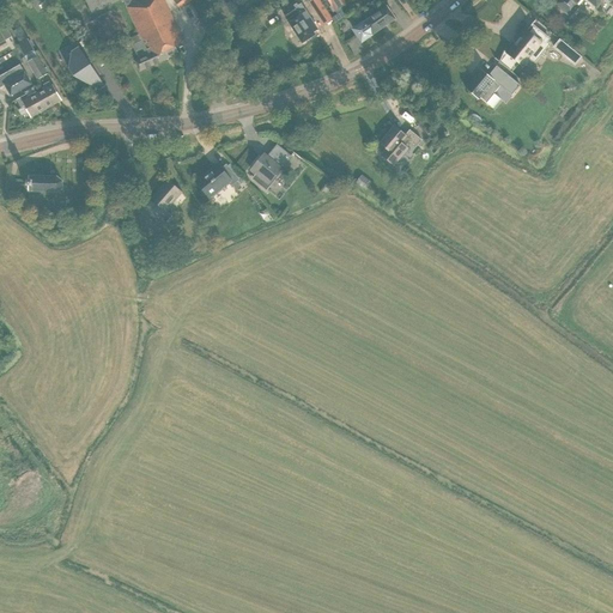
[(85,0),(93,14),(122,0),(141,36),(132,41),(134,47),(133,48),(138,56),(139,55),(141,59),(135,61),(139,72),(180,55),(175,47),(184,42),(164,0),(85,0)]
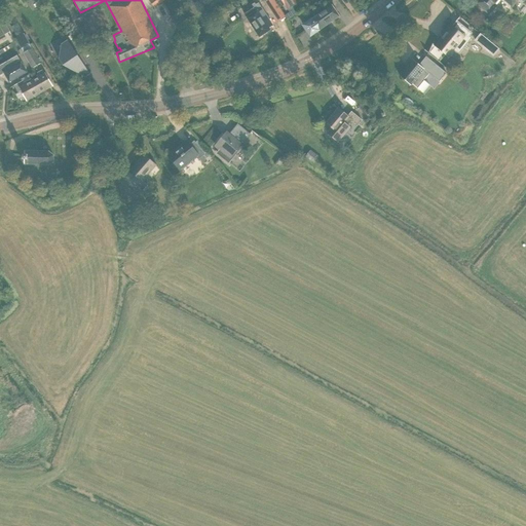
[(154,8),(165,0),(150,0),(149,1),(154,8)]
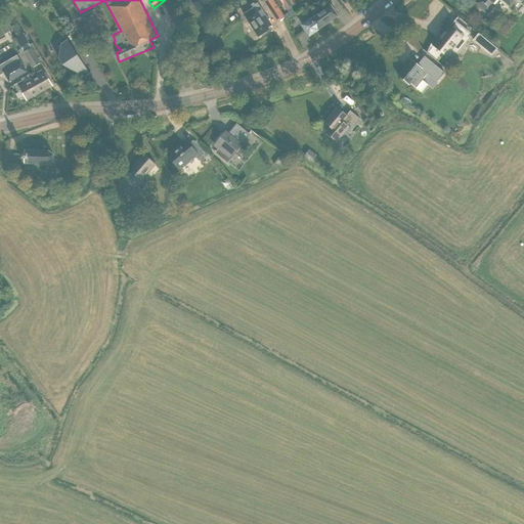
[(293,0),(280,0),(288,10),(296,4),(293,0)]
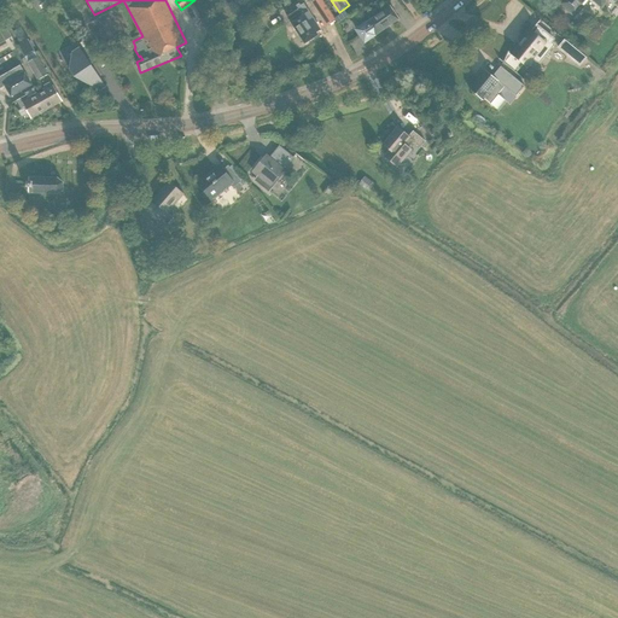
[(564,7),(575,17),(588,0),(590,0),(601,9),(607,1),(606,1),(606,0),(563,0),(559,4),(564,7)]
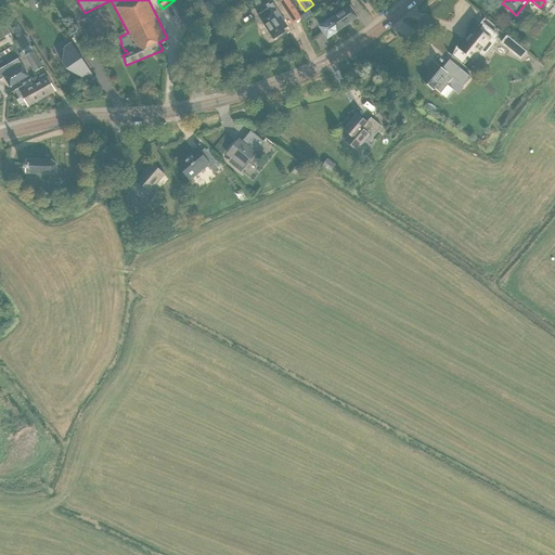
[(278,11),(272,3),(270,5),(269,3),(266,5),(256,12),(261,18),(260,18),(273,39),(285,31),(284,30),(288,27),(278,11)]
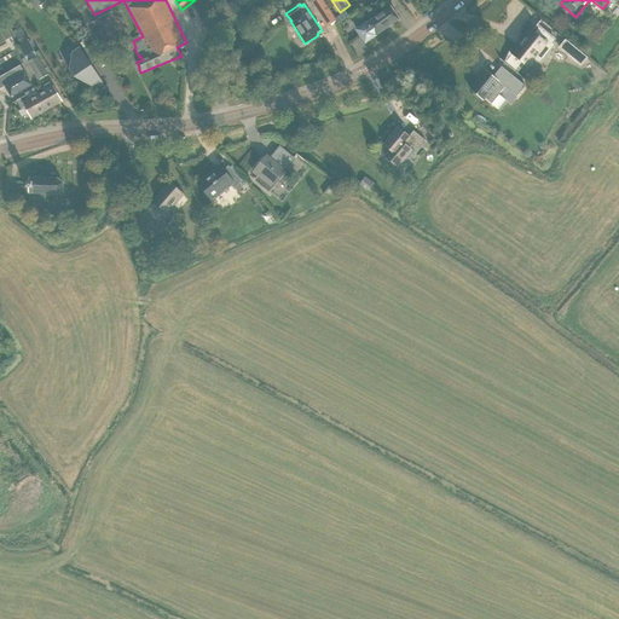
[(318,9),(317,10),(327,27),(336,21),(325,4),(325,5),(318,9)]
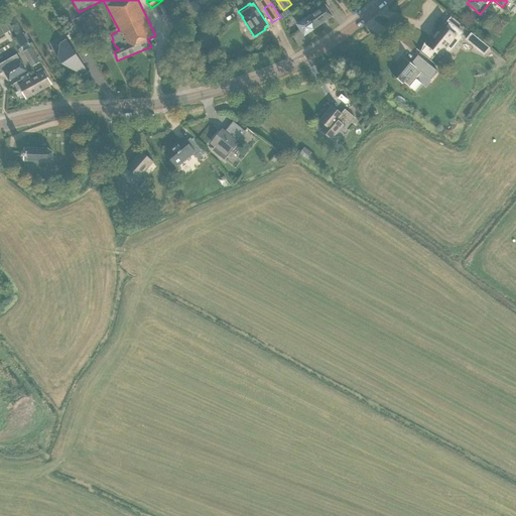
[(313,29),(333,16),(326,6),(297,25),(304,35),(313,29)]
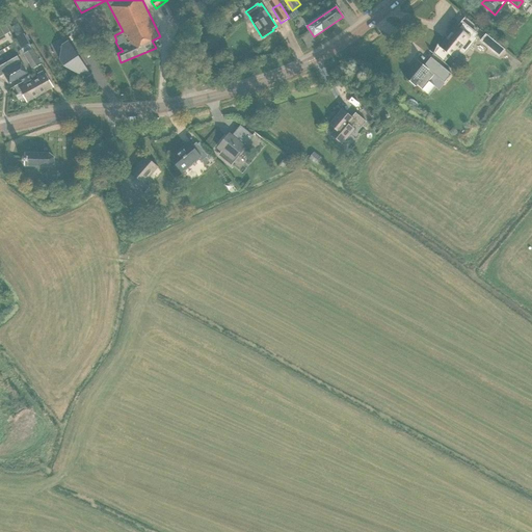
[(296,10),(288,16),(291,20),(299,15),(296,10)]
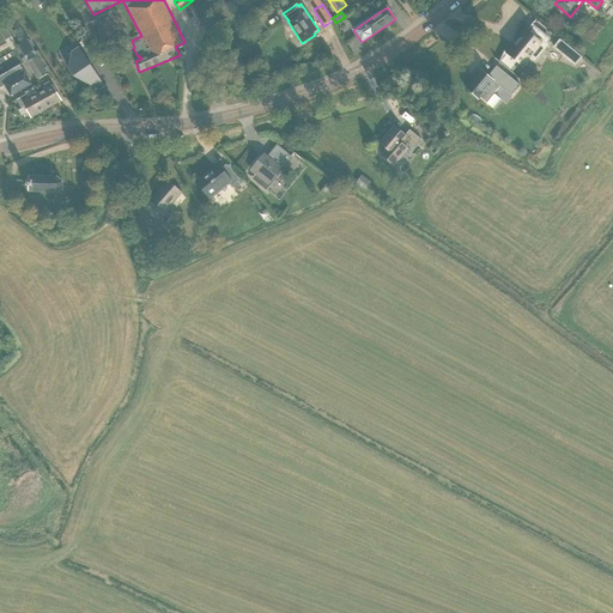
[(504,50),(498,64),(503,65),(509,71),(517,61),(521,65),(526,59),(534,62),(546,48),(550,44),(547,42),(550,40),(534,28),(529,34),(527,31),(519,41),(517,40),(508,53),(504,50)]
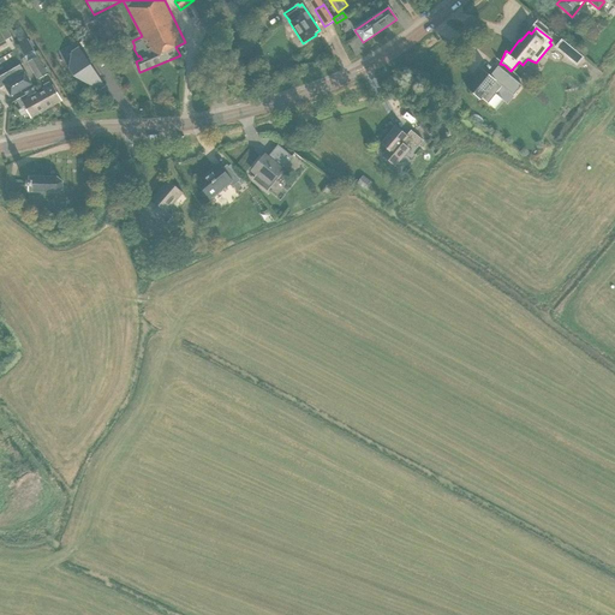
[(21,45),(18,46),(24,57),(34,51),(28,40),(21,45)]
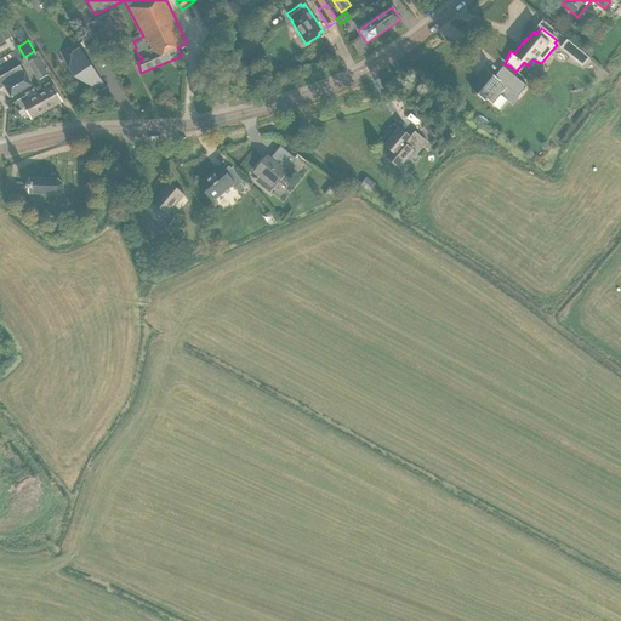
[(590,58),(567,40),(568,41),(562,49),(582,66),(588,58),(590,58)]
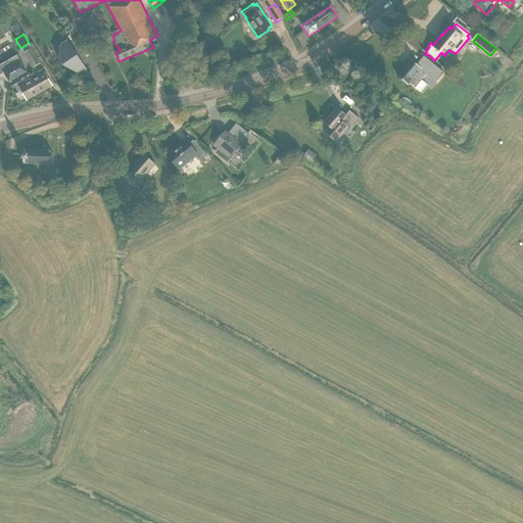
[(88,75),(89,74),(67,41),(58,47),(61,50),(59,60),(63,66),(85,78),(88,76),(88,75)]
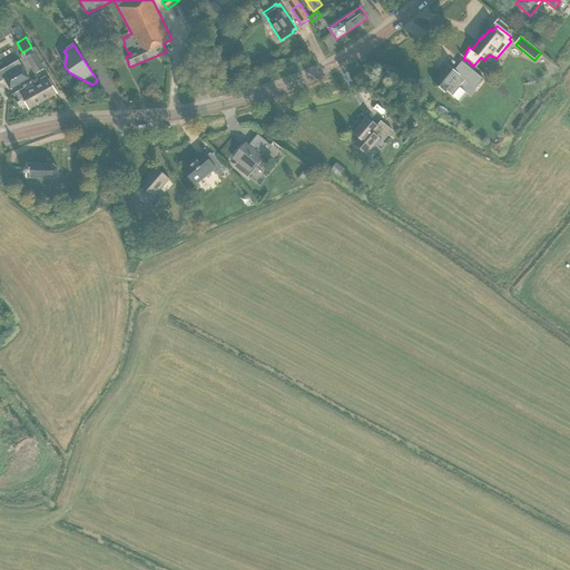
[(35,75),(45,69),(31,47),(22,52),(26,58),(35,75)]
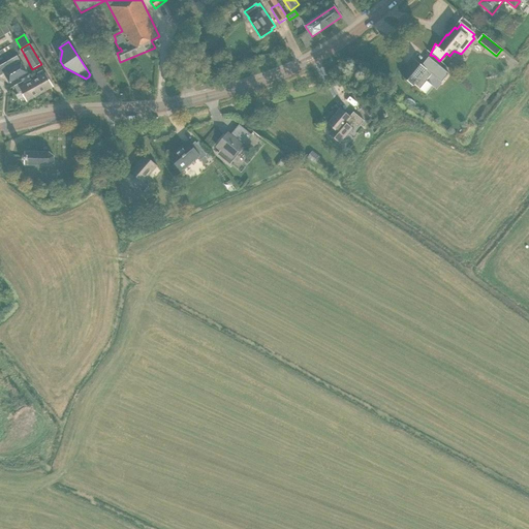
[(445,69),(434,60),(431,57),(425,64),(426,65),(424,68),(414,61),(402,76),(413,86),(414,85),(419,89),(432,74),(431,73),(434,69),(441,74),(445,69)]
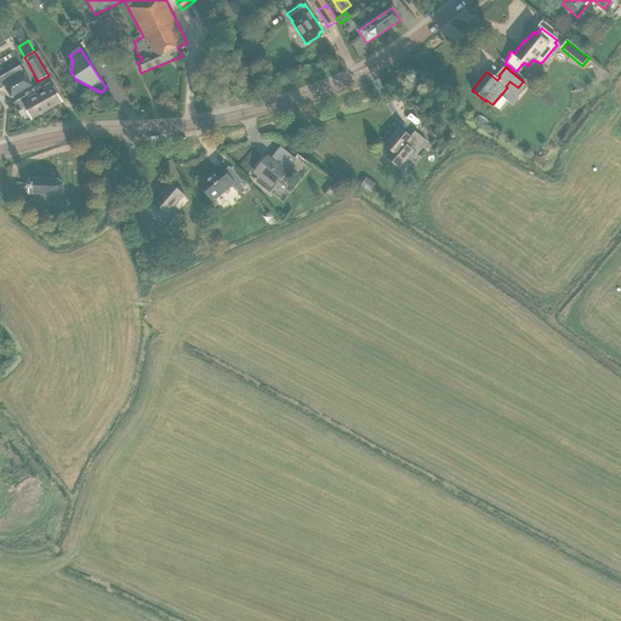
[(18,77),(15,69),(0,77),(0,87),(4,86),(11,98),(32,85),(24,73),(18,77)]
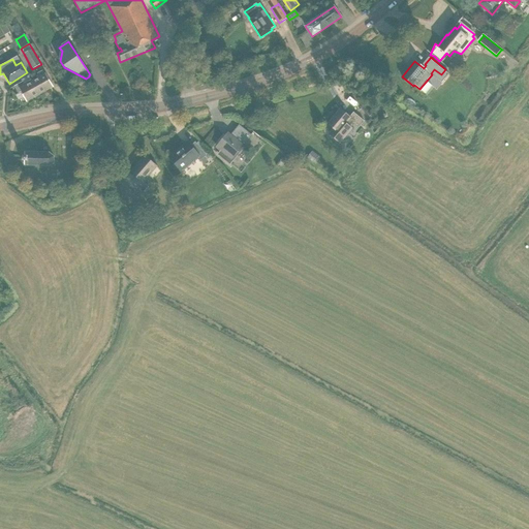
[(32,82),(39,94),(53,87),(45,74),(44,74),(42,70),(37,73),(38,75),(36,76),(37,79),(33,82),(32,82)]
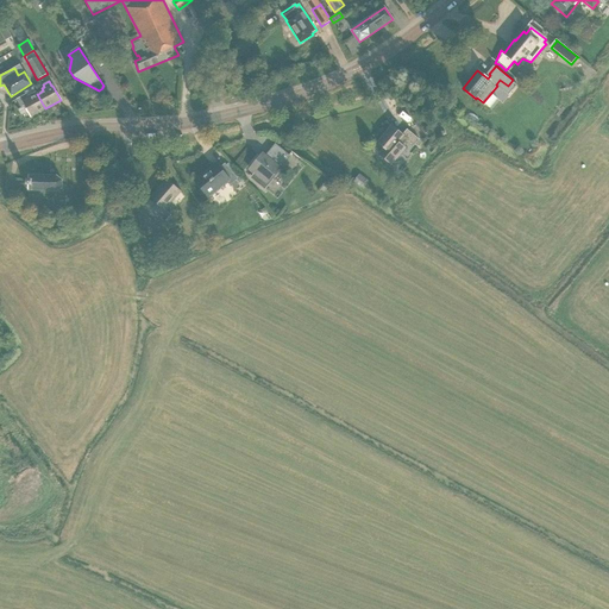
[(37,94),(38,94),(33,87),(24,92),(25,94),(17,99),(22,107),(25,106),(31,117),(45,108),(37,94)]
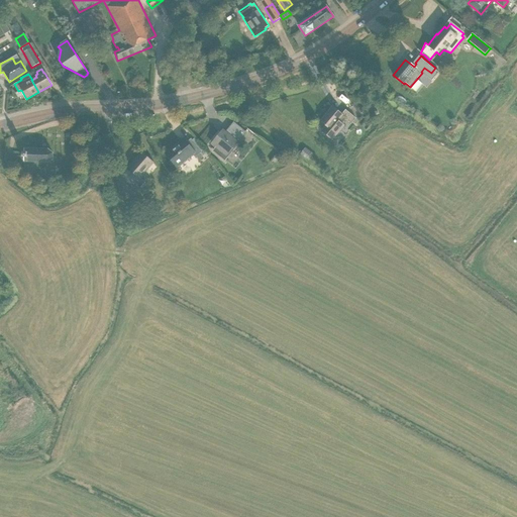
[(356,100),(352,105),(362,113),(366,108),(356,100)]
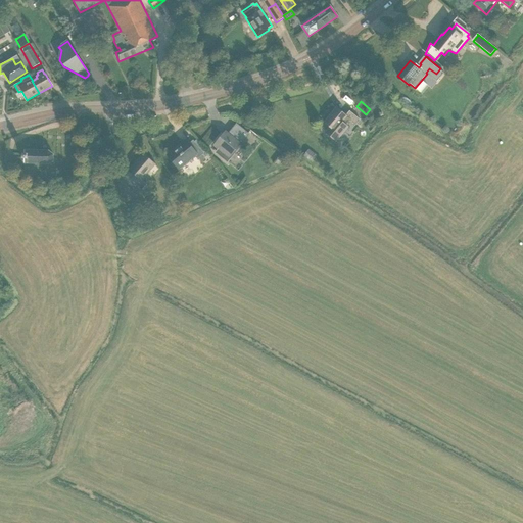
[(345,115),(337,108),(324,123),(330,128),(325,133),(336,142),(336,141),(347,127),(345,125),(349,121),(354,126),(360,120),(349,111),(345,115)]
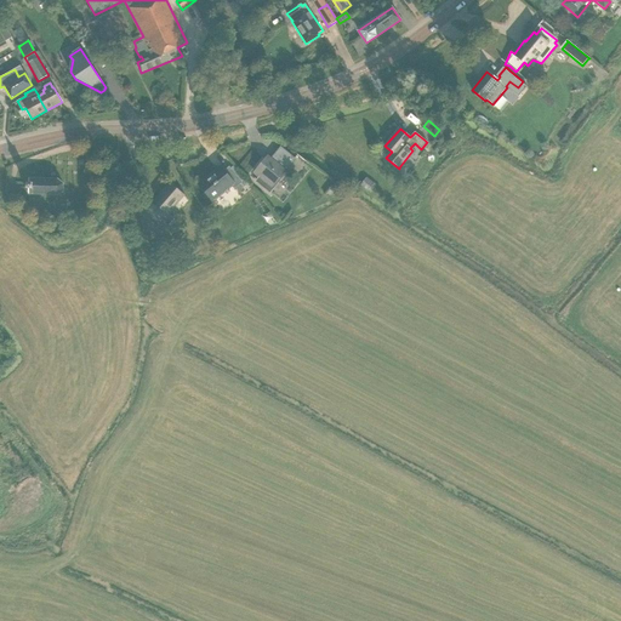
[(286,172),(296,160),(280,148),(268,163),(265,159),(254,172),(260,177),(256,181),(268,192),(285,172),(286,172)]
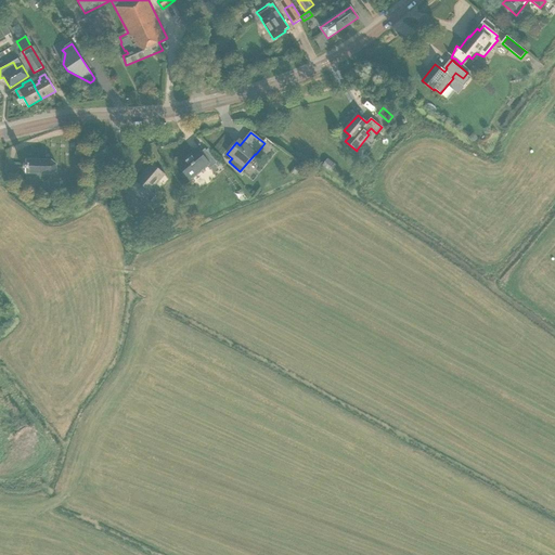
[(199,154),(195,149),(178,163),(191,178),(207,165),(210,168),(211,167),(216,163),(205,149),(199,154)]
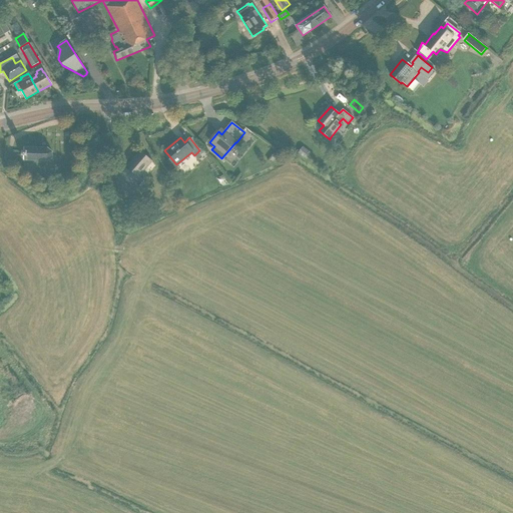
[(306,159),(311,152),(303,146),(298,153),(306,159)]
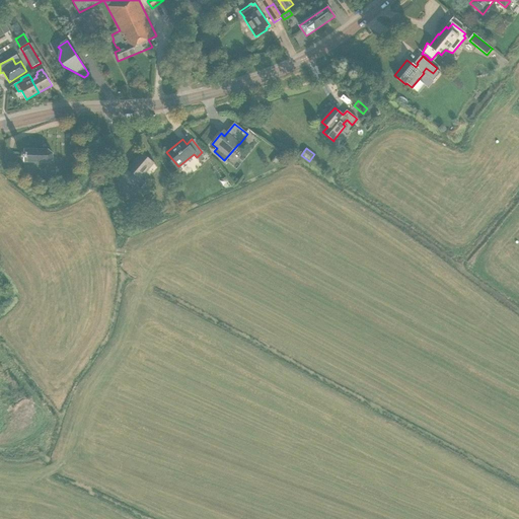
[(26,149),(25,149),(24,149),(24,153),(23,153),(23,157),(24,157),(24,162),(25,162),(26,162),(30,162),(31,162),(36,162),(36,163),(38,163),(38,162),(42,163),(43,163),(48,163),(49,163),(53,160),(53,159),(53,154),(53,153),(49,150),(48,149),(48,150),(44,150),(44,149),(43,149),(43,150),(38,149),(36,149),(32,149),(31,149),(26,149)]
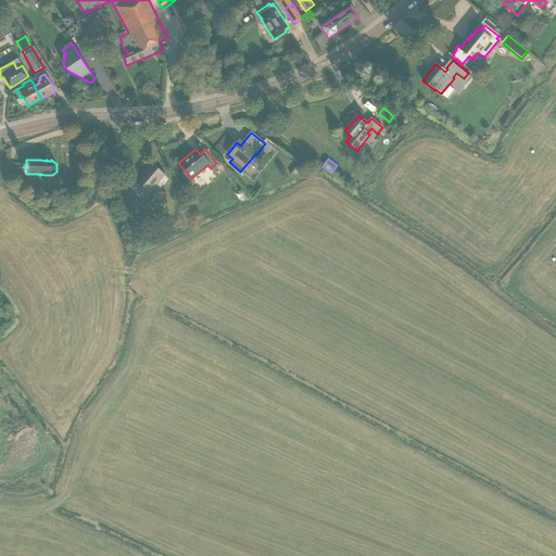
[(165,186),(169,180),(165,176),(165,175),(152,164),(137,180),(143,186),(139,192),(150,202),(156,197),(151,191),(160,181),(165,186)]
